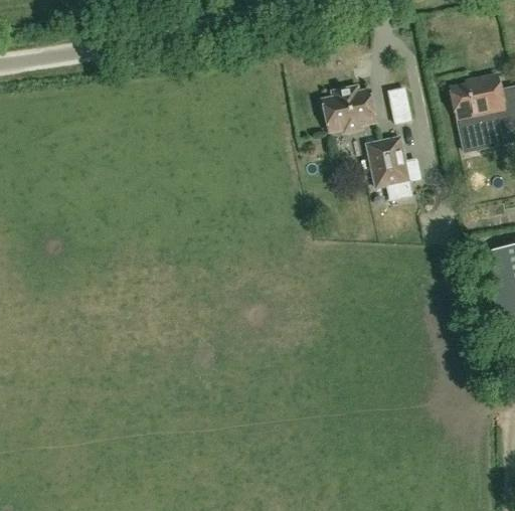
[(458,119),(486,113),(493,146),(514,141),(514,87),(500,91),(497,74),(479,78),(479,81),(451,88),(458,119)]
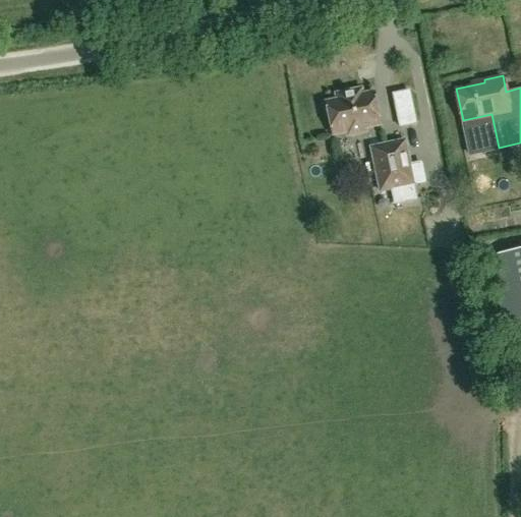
[(326,100),(333,133),(347,130),(351,132),(363,130),(365,126),(381,123),(373,90),(362,93),(361,87),(336,92),(337,98),(326,100)]
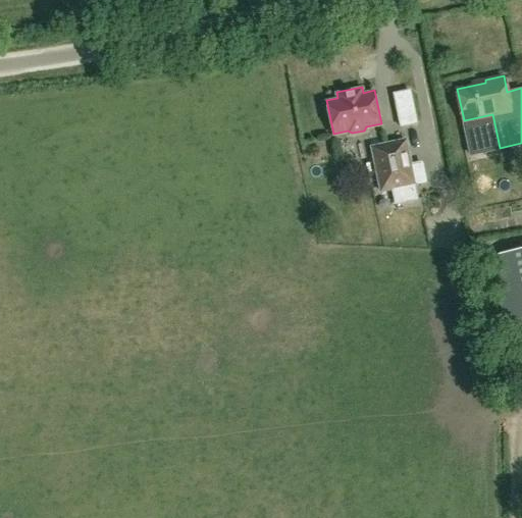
[(416,120),(409,88),(394,91),(400,123),(416,120)]
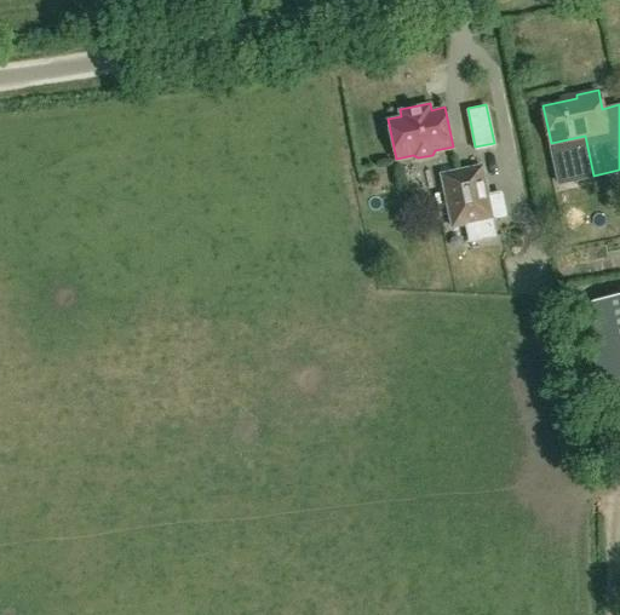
[(482,165),(442,173),(453,225),(493,217),(482,165)]
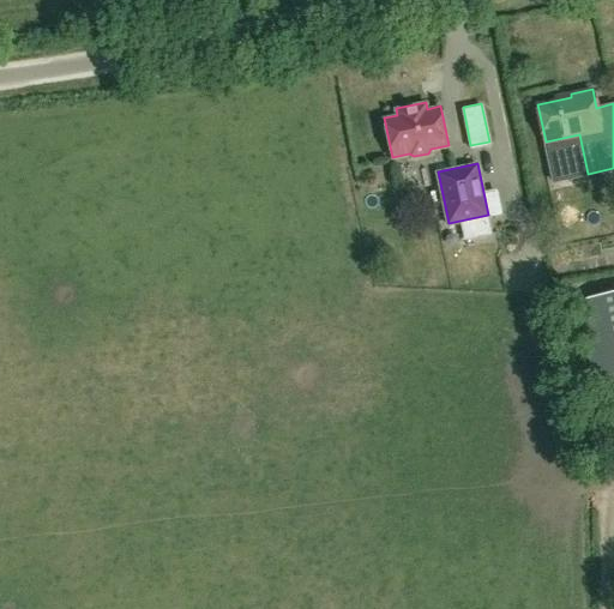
[(613,442),(613,293),(578,301),(608,444),(613,442)]
